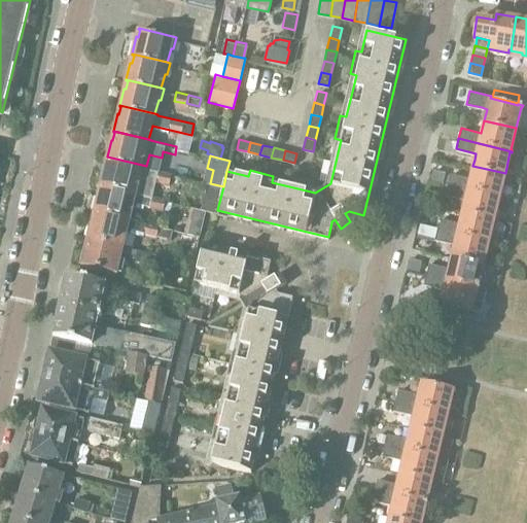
[(151,195),(155,177),(168,180),(170,172),(146,166),(107,157),(107,159),(108,159),(106,167),(105,166),(101,182),(151,195)]
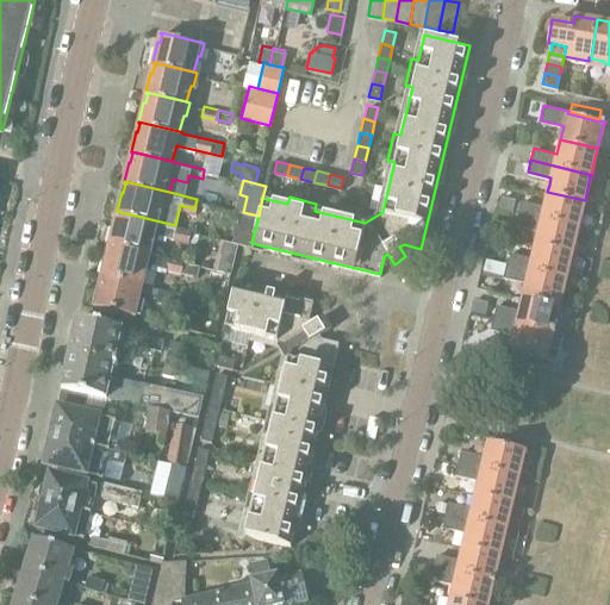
[(545,205),(537,204),(521,200),(518,212),(580,226),(580,225),(579,224),(585,200),(547,192),(545,205)]
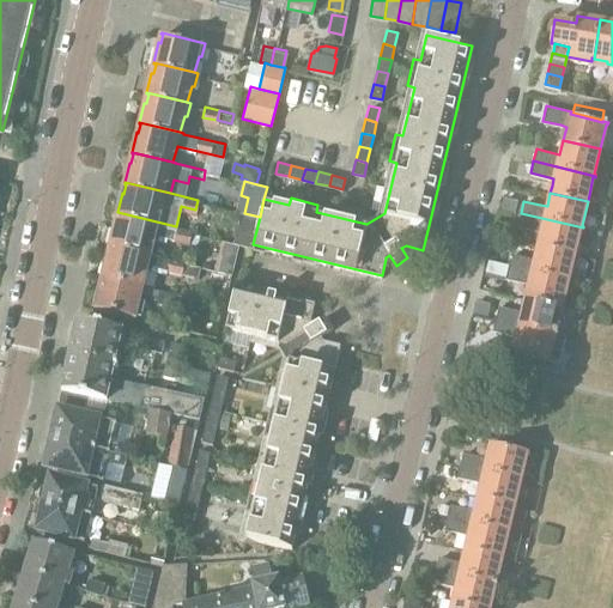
[(516,200),(503,198),(499,210),(511,212),(514,213),(514,212),(516,200)]
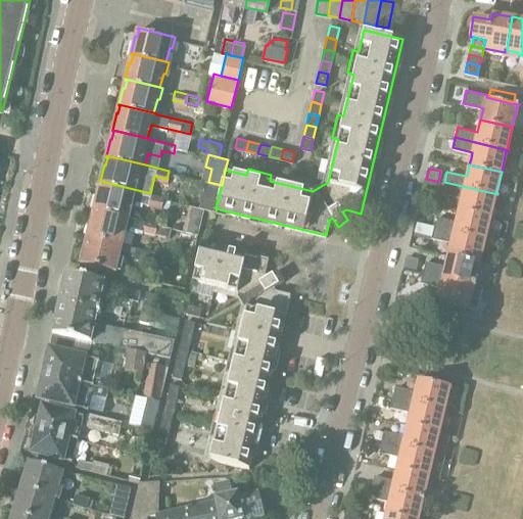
[(98,190),(93,207),(129,216),(132,201),(160,207),(162,196),(149,193),(150,193),(100,181),(99,183),(101,183),(99,190),(98,190)]
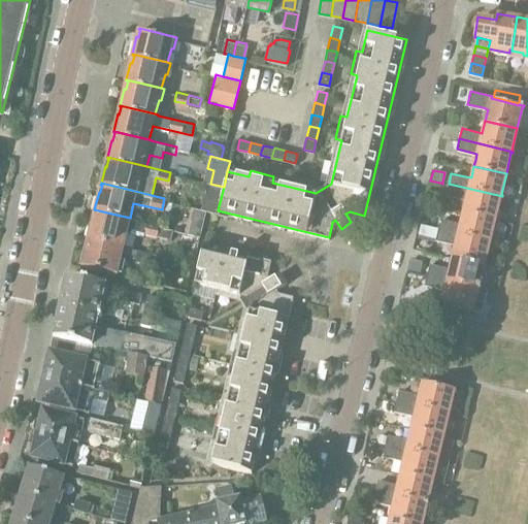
[(207,183),(200,208),(207,210),(217,213),(218,210),(224,187),(210,184),(207,183)]
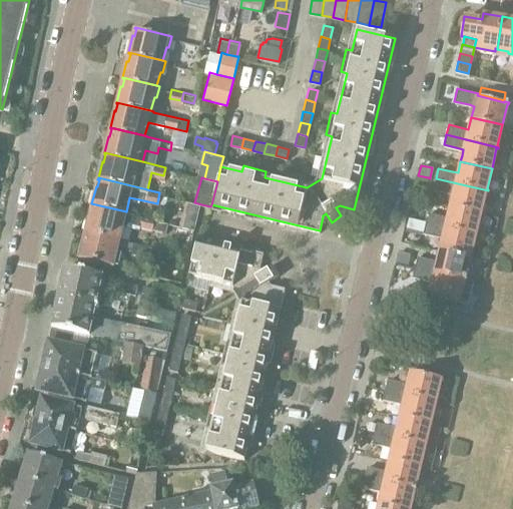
[(428,177),(426,186),(433,188),(436,178),(430,177),(430,178),(428,177)]
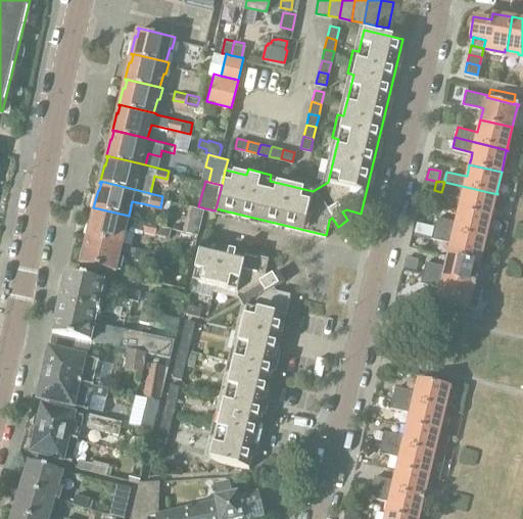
[(441,192),(457,196),(462,197),(459,208),(490,216),(495,195),(496,195),(497,194),(444,182),(441,192)]
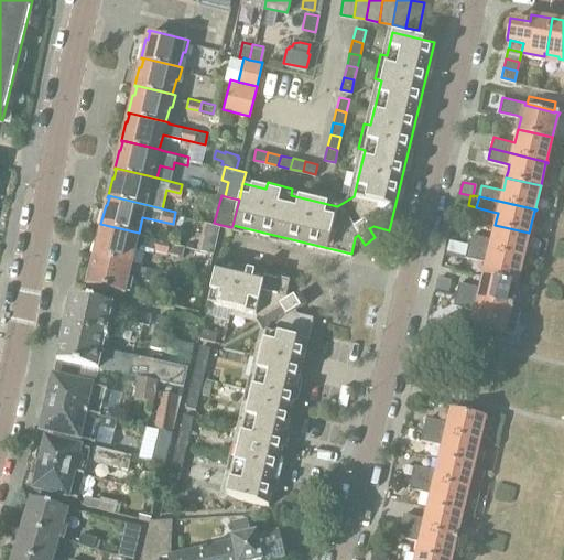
[(214,223),(208,222),(202,245),(215,248),(221,225),(214,223)]
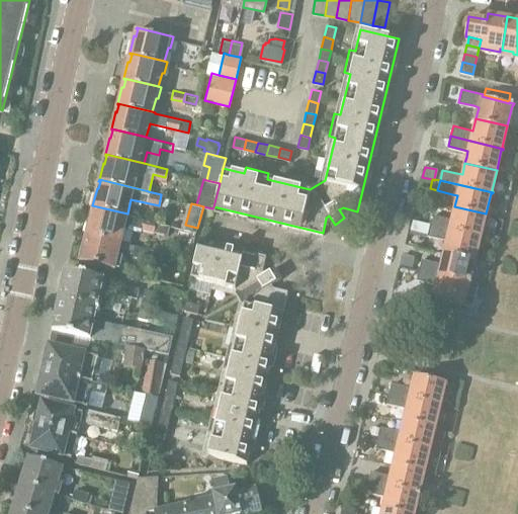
[(86,232),(88,233),(121,240),(124,225),(127,226),(130,213),(127,213),(92,205),(94,206),(92,215),(90,213),(86,232)]
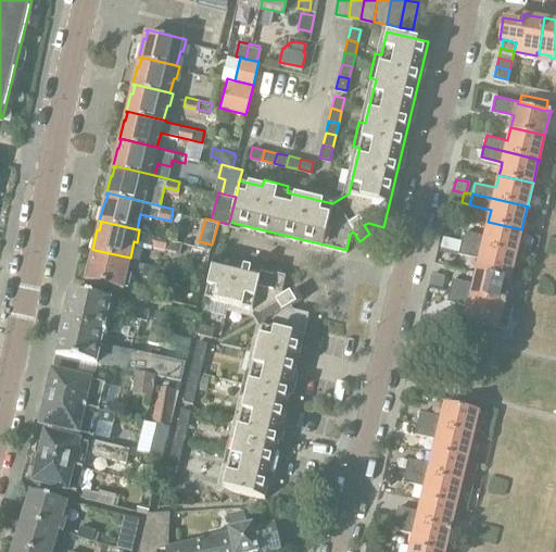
[(460,240),(517,253),(517,252),(516,252),(521,229),(488,222),(484,235),(464,229),(460,240)]
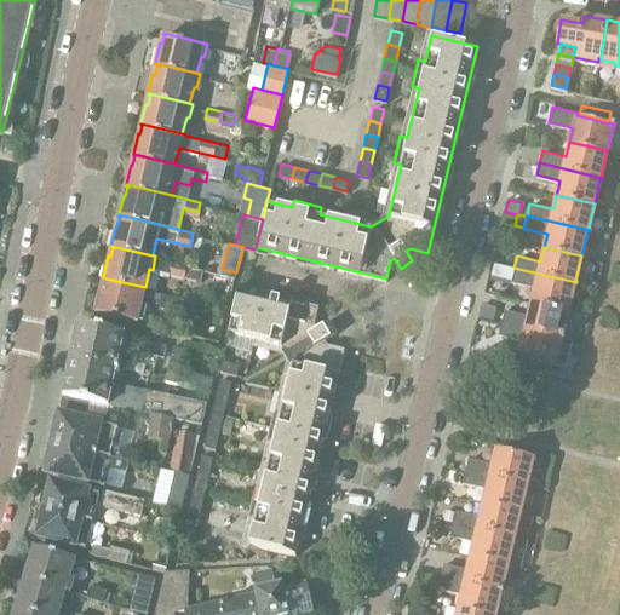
[(185,264),(170,260),(167,270),(184,274),(185,264)]
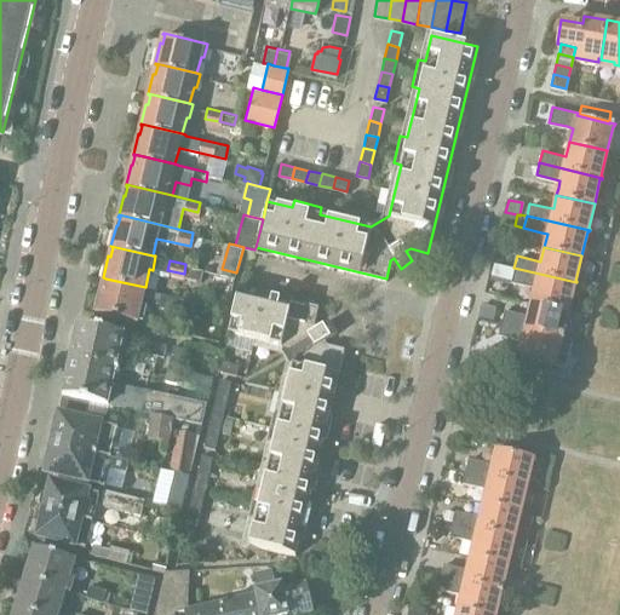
[(530,300),(569,309),(575,283),(577,285),(577,282),(514,268),(511,281),(534,286),(530,300)]
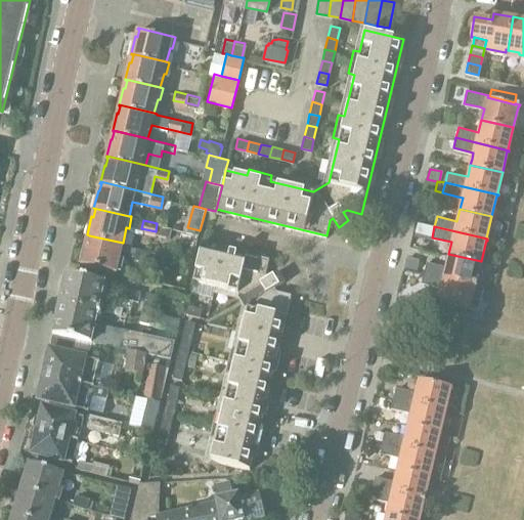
[(81,261),(116,269),(116,267),(124,269),(127,257),(120,255),(123,243),(89,235),(87,243),(85,243),(81,261)]
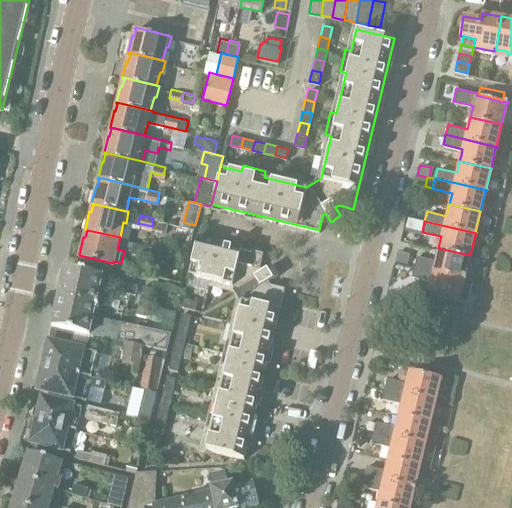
[(243,457),(272,338),(284,287),(270,283),(269,283),(267,280),(276,274),(270,264),(261,270),(259,266),(263,252),(197,236),(188,274),(232,284),(241,299),(231,341),(225,340),(219,362),(225,364),(216,404),(210,403),(204,425),(210,427),(205,448),(243,457)]
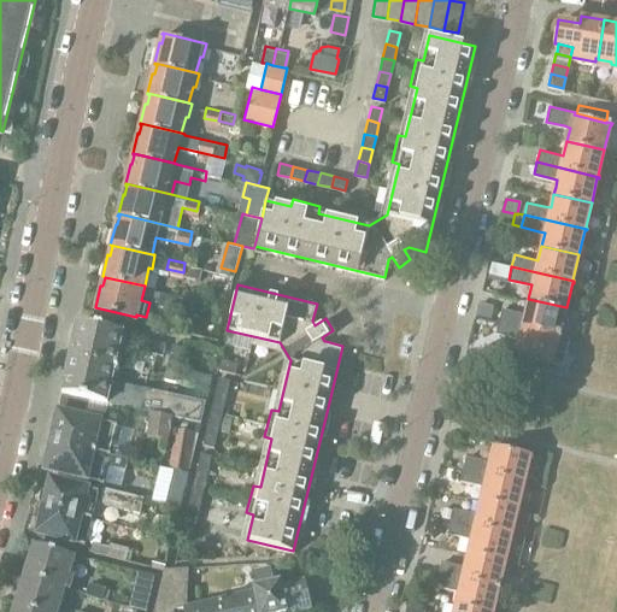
[(175,293),(160,289),(158,301),(171,305),(175,293)]
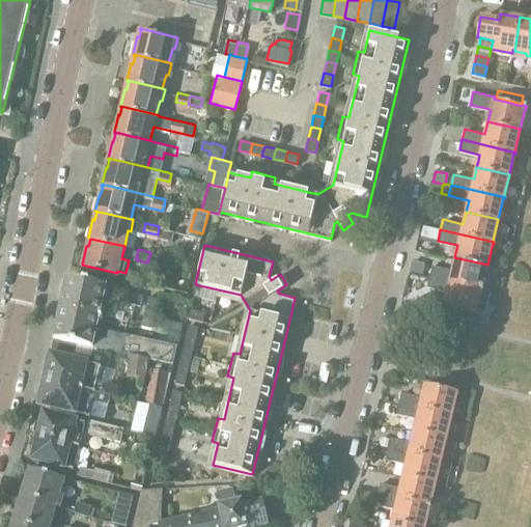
[(429,275),(483,287),(483,286),(482,286),(487,265),(454,257),(452,270),(431,265),(429,275)]
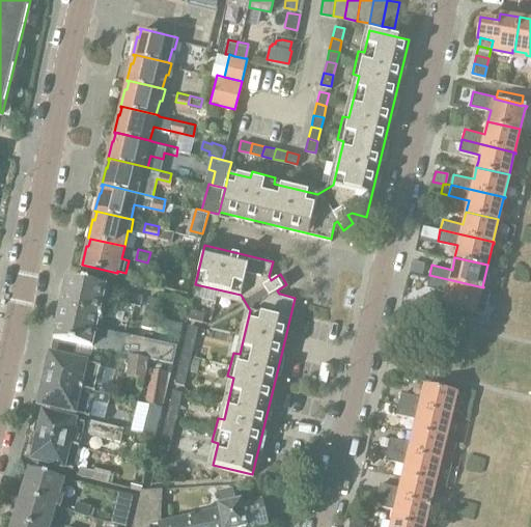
[(409,270),(422,273),(424,262),(412,260),(409,270)]
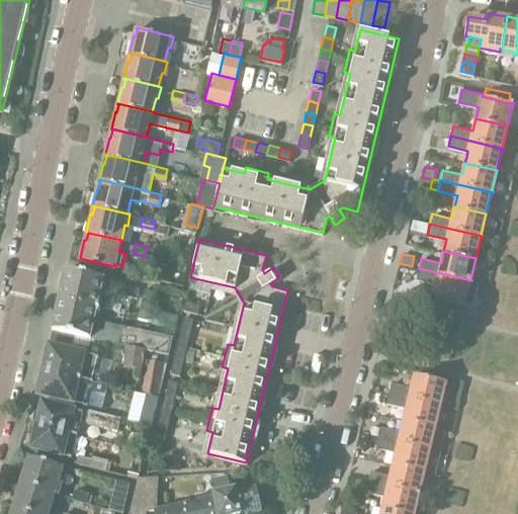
[(126,344),(167,353),(168,353),(172,335),(94,318),(103,276),(65,267),(52,327),(53,327),(74,332),(126,344)]
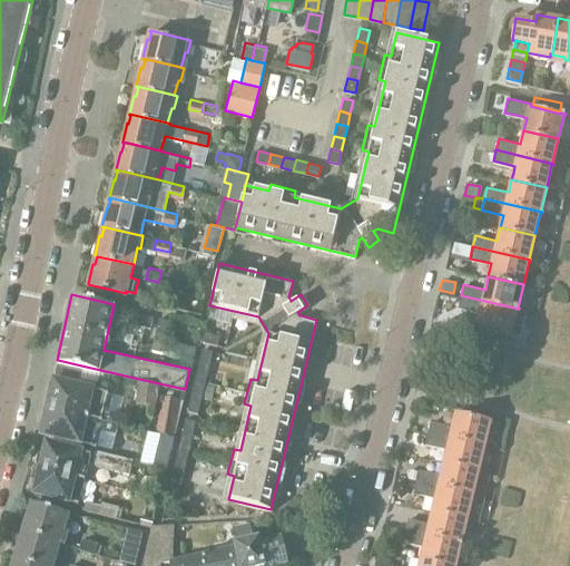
[(461,295),(458,306),(480,312),(477,325),(511,334),(519,335),(526,311),(519,309),(461,295)]
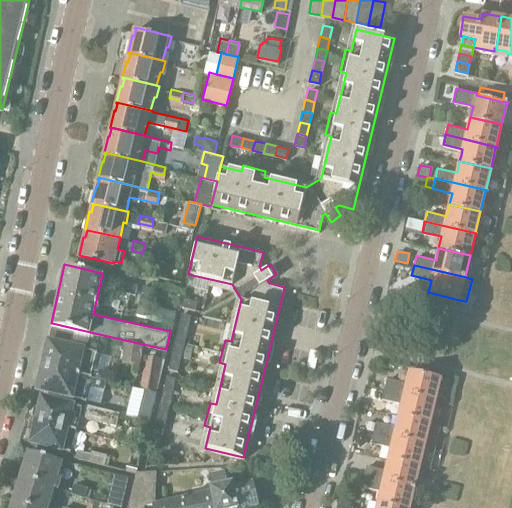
[(121,291),(134,293),(136,282),(123,279),(121,291)]
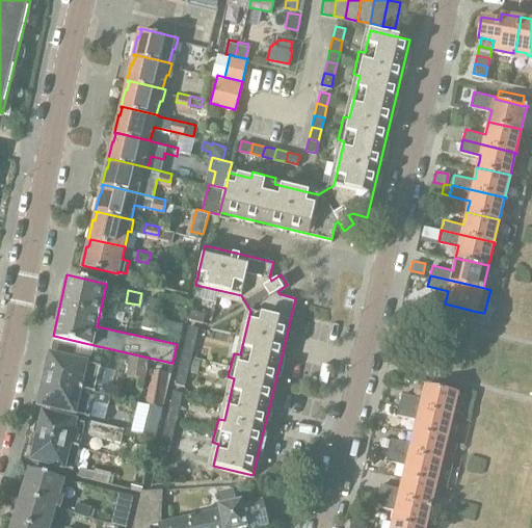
[(158,296),(148,294),(140,324),(151,326),(158,296)]
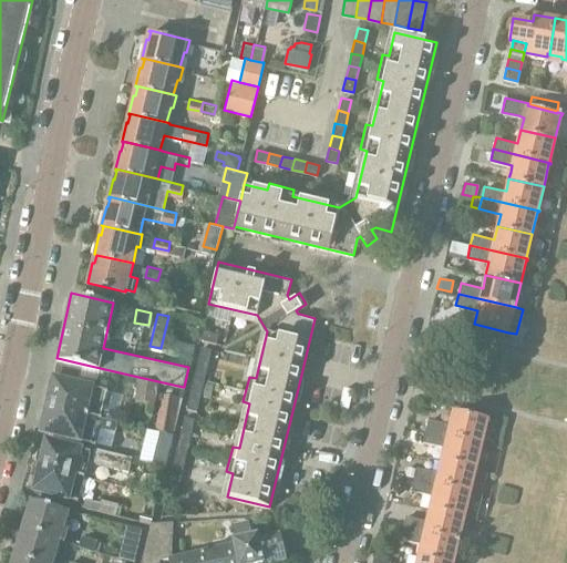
[(216,343),(218,333),(207,330),(205,340),(216,343)]
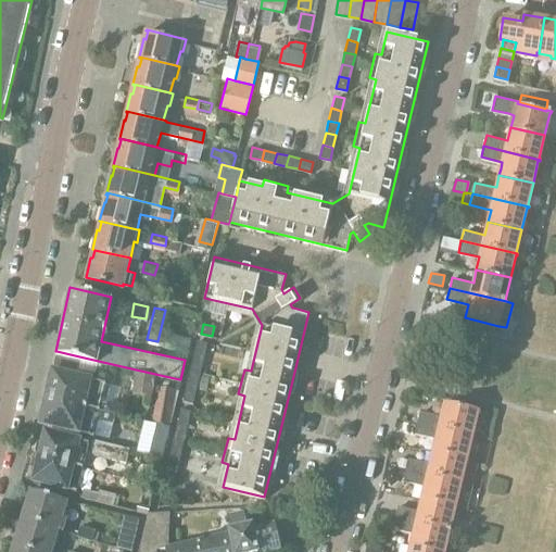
[(160,329),(158,341),(169,345),(181,348),(188,349),(190,337),(160,329)]
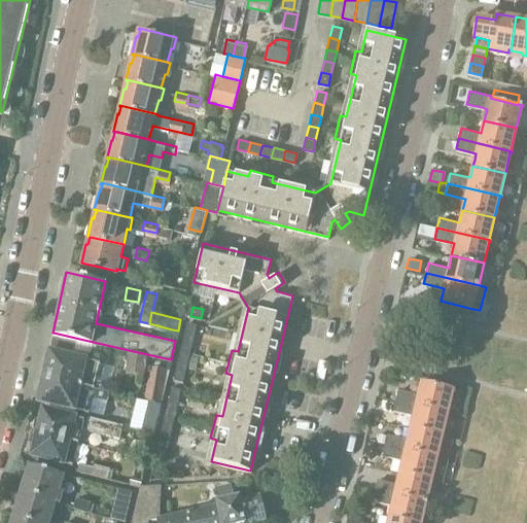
[(186,321),(175,378),(184,380),(187,368),(189,354),(197,323),(186,321)]
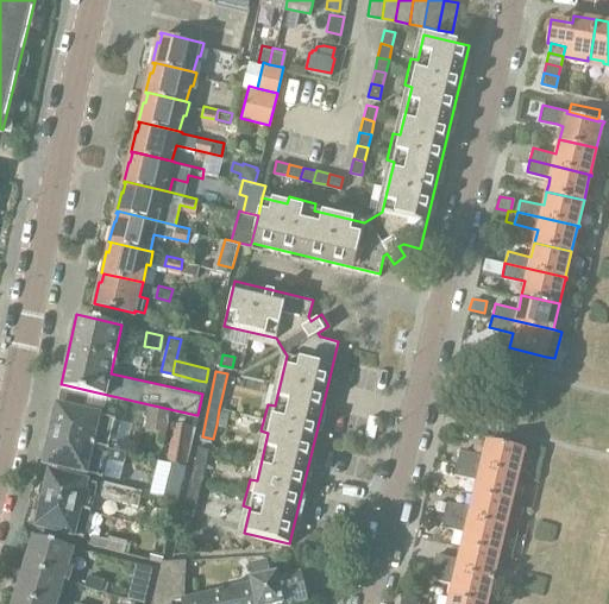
[(83,408),(87,390),(62,384),(58,402),(83,408)]
